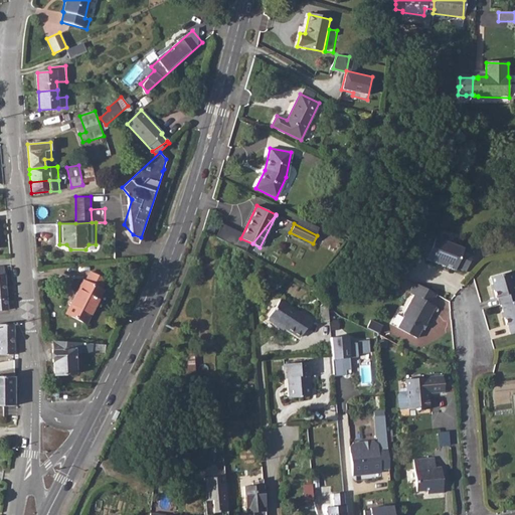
[(425,237),(418,256),(425,260),(424,262),(454,273),(454,271),(464,275),(472,255),(425,237)]
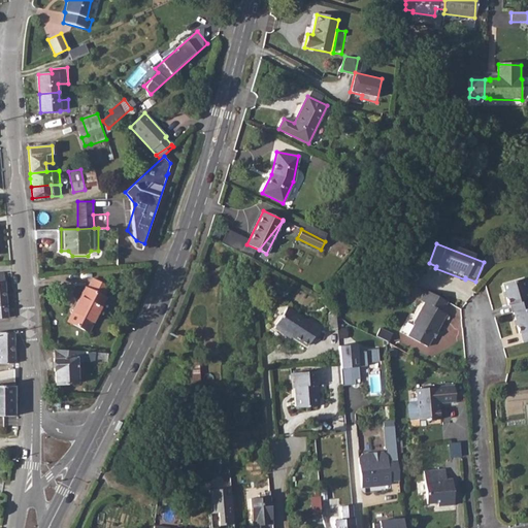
[(0,318),(8,318),(4,273),(0,273),(0,318)]
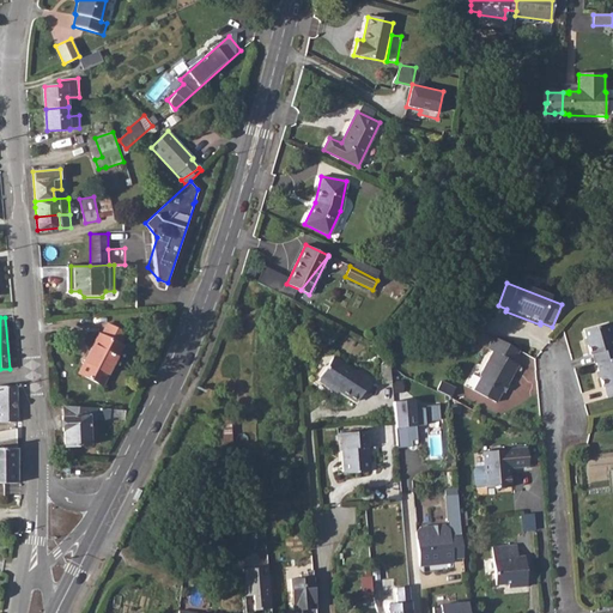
[(583,327),(583,329),(584,337),(583,337),(584,344),(587,343),(589,350),(592,350),(594,359),(596,359),(599,368),(596,369),(599,374),(600,374),(602,383),(605,382),(608,394),(612,392),(612,338),(607,320),(586,327),(583,327)]
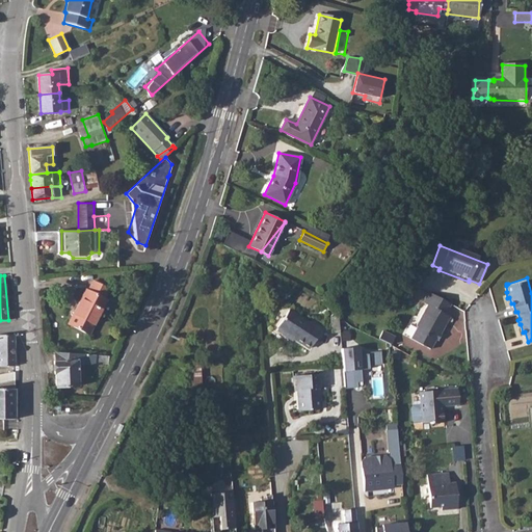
[(86,289),(69,324),(89,335),(107,299),(104,298),(109,289),(94,281),(88,290),(86,289)]
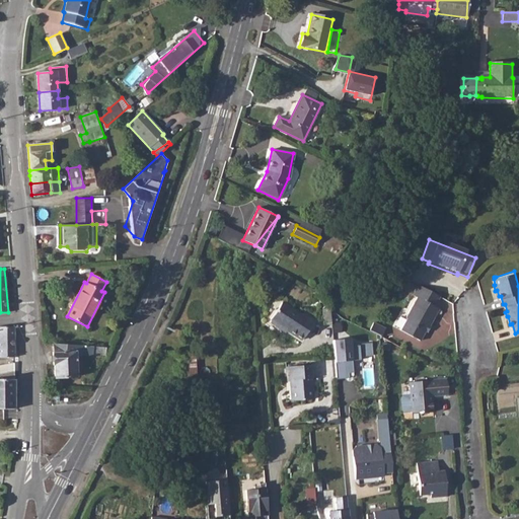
[(439,298),(418,287),(413,297),(416,299),(405,318),(406,319),(400,331),(420,342),(425,331),(427,332),(439,310),(434,308),(439,298)]
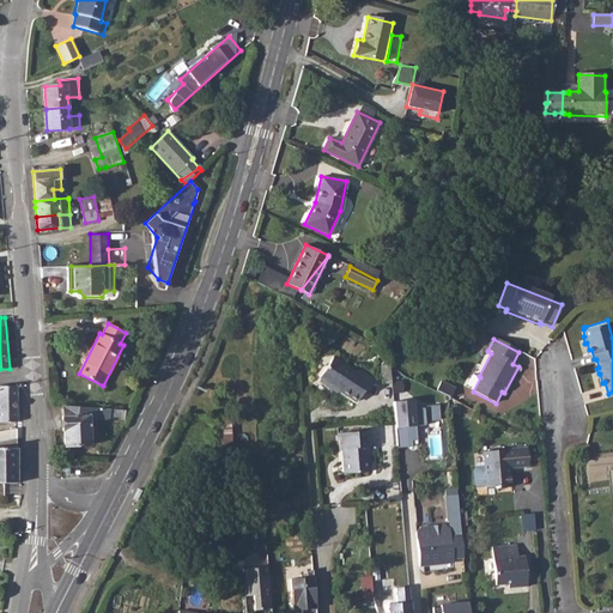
[(317,380),(328,386),(329,384),(338,389),(357,401),(371,378),(359,372),(358,374),(331,357),(317,376),(320,377),(317,380)]
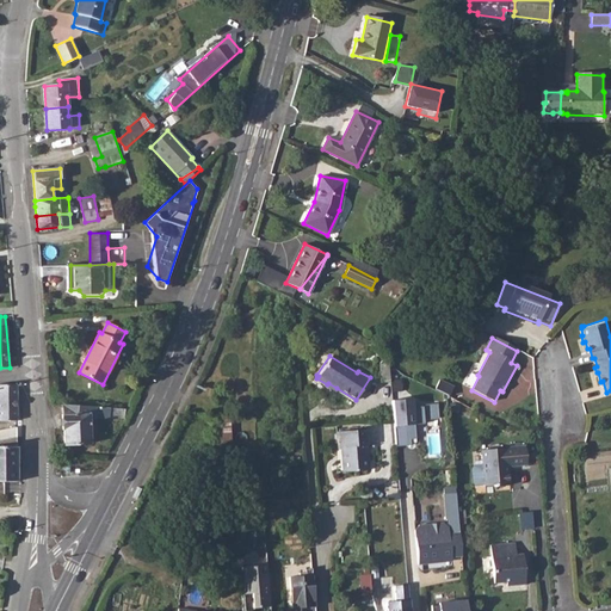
[(390,381),(389,363),(381,363),(382,382),(390,381)]
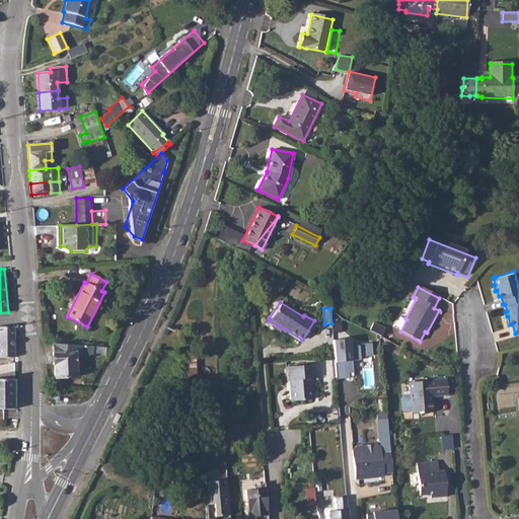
[(0,326),(0,357),(14,358),(14,327),(0,326)]
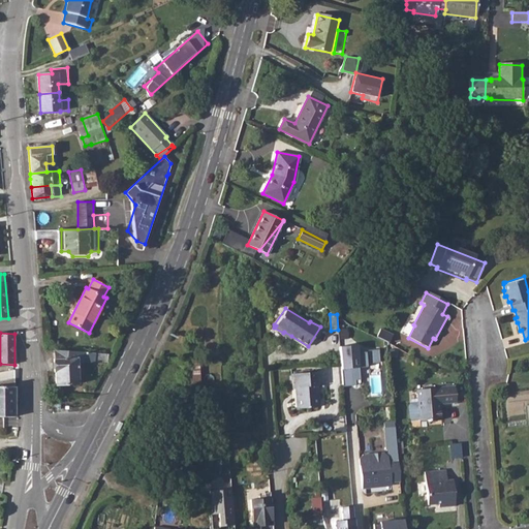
[(339,345),(342,389),(363,386),(362,368),(368,367),(368,363),(378,362),(378,350),(361,351),(360,344),(339,345)]
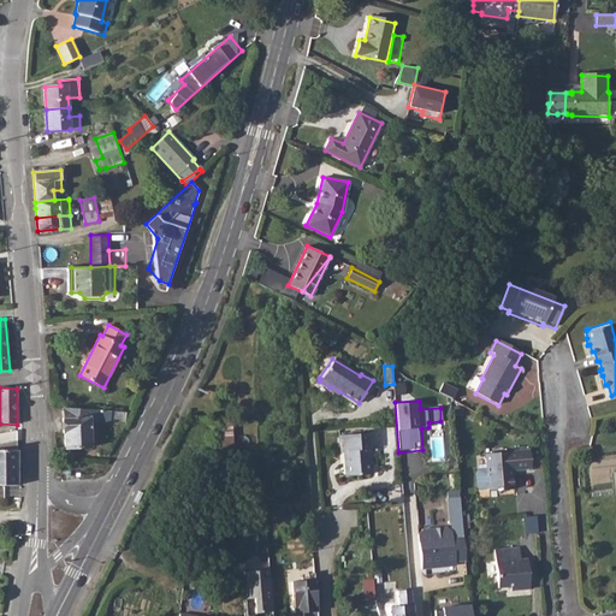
[(126,412),(63,408),(65,448),(92,448),(90,421),(111,421),(125,421),(126,412)]
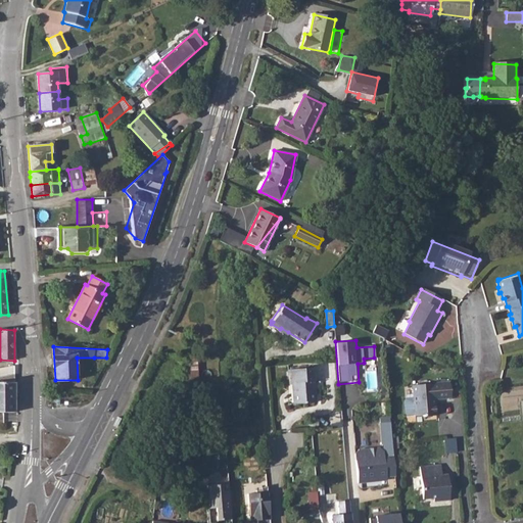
[(197,355),(186,355),(186,373),(198,372),(197,355)]
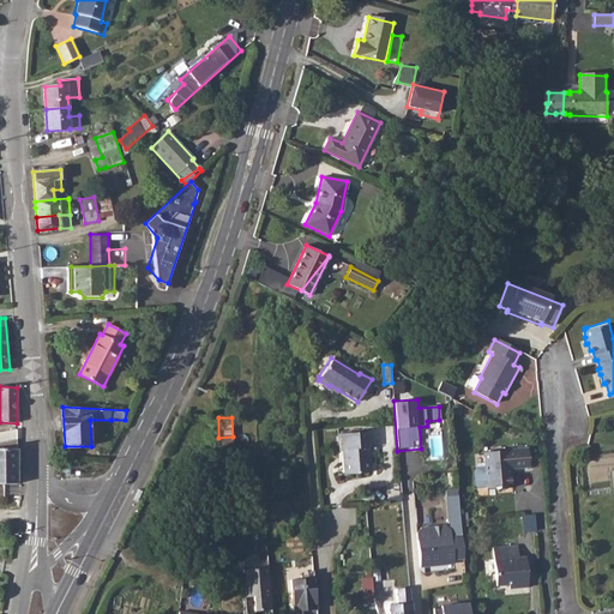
[(0,433),(0,441),(17,439),(17,431),(0,433)]
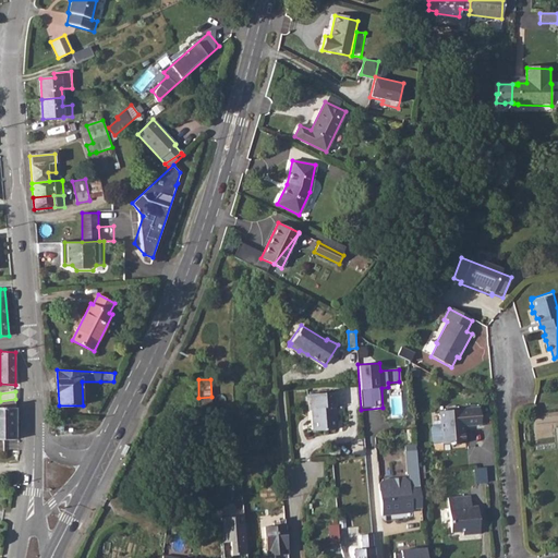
[(308,410),(311,410),(314,409),(316,431),(337,429),(335,407),(337,407),(338,407),(337,392),(308,395),(308,410)]
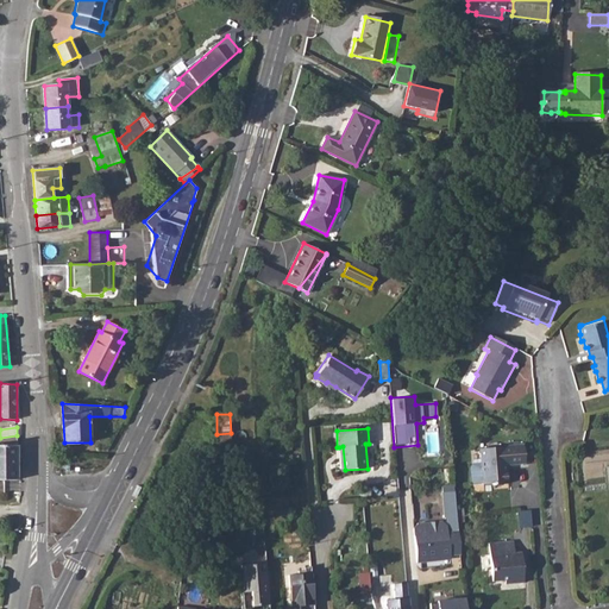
[(17,435),(0,438),(0,481),(17,481),(17,435)]
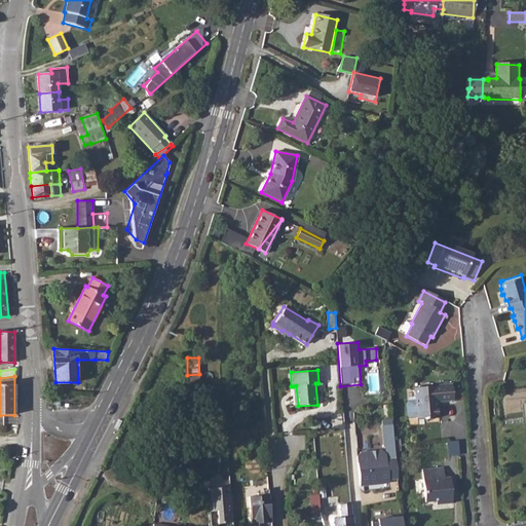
[(449,383),(428,385),(431,418),(441,417),(439,400),(450,399),(449,383)]
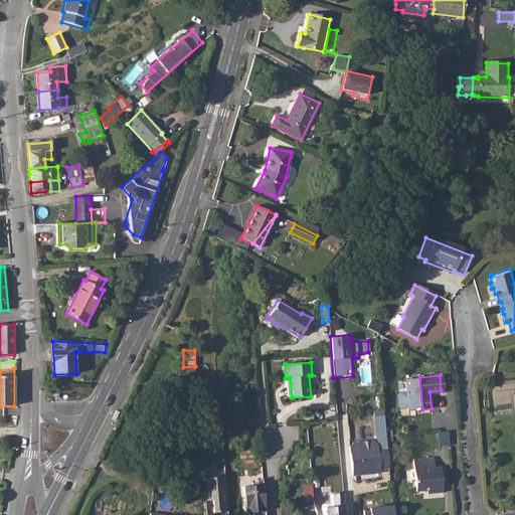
[(422,409),(419,377),(406,378),(407,390),(399,391),(397,393),(398,405),(401,407),(409,407),(408,408),(419,406),(419,409),(422,409)]
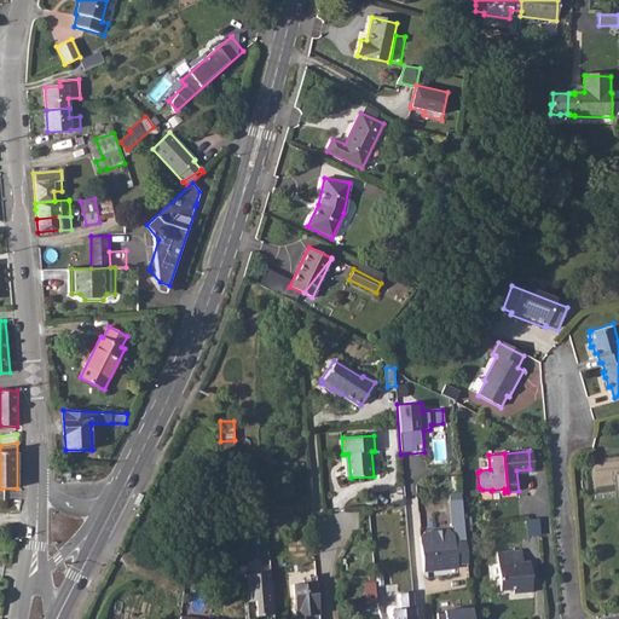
[(462,499),(450,501),(453,533),(450,530),(426,532),(421,537),(422,544),(424,572),(458,568),(458,565),(468,563),(464,525),(462,499)]
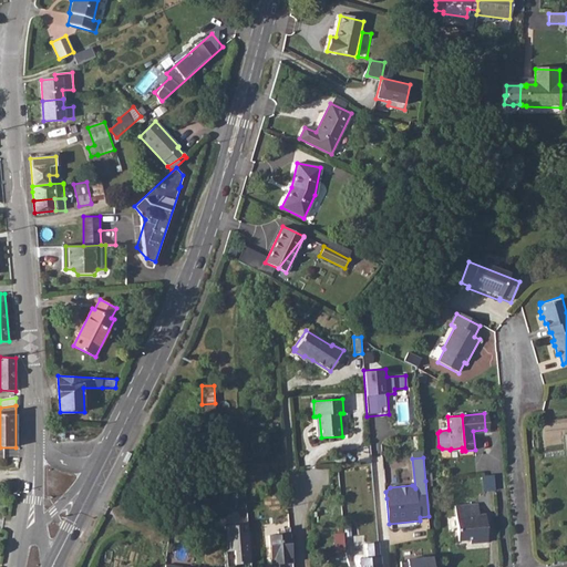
[(495,490),(494,474),(483,475),(485,491),(495,490)]
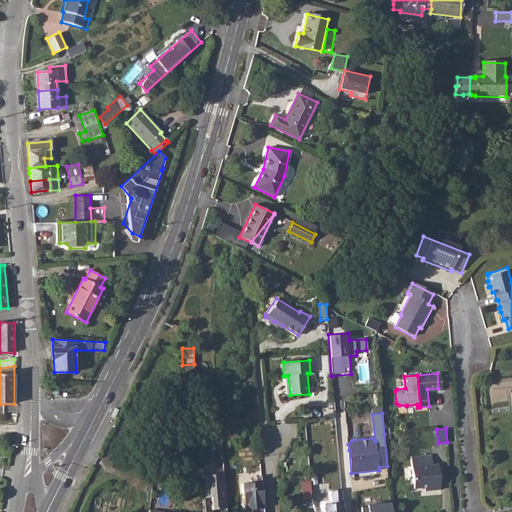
[(431,455),(425,456),(428,487),(442,486),(440,465),(432,466),(431,455)]
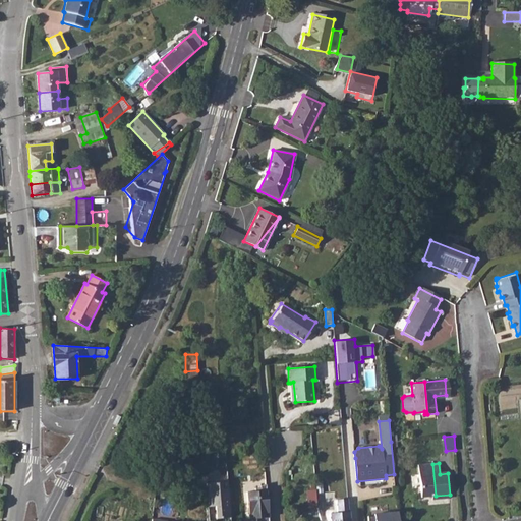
[(436,496),(432,464),(420,465),(422,494),(432,493),(432,496),(436,496)]
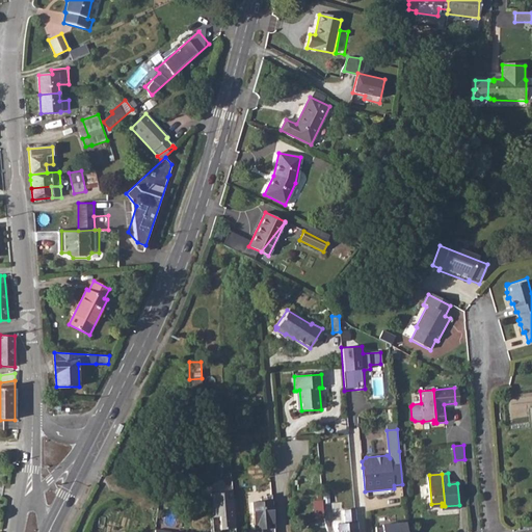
[(225,494),(212,495),(214,517),(221,517),(222,530),(237,529),(234,499),(227,500),(225,494)]
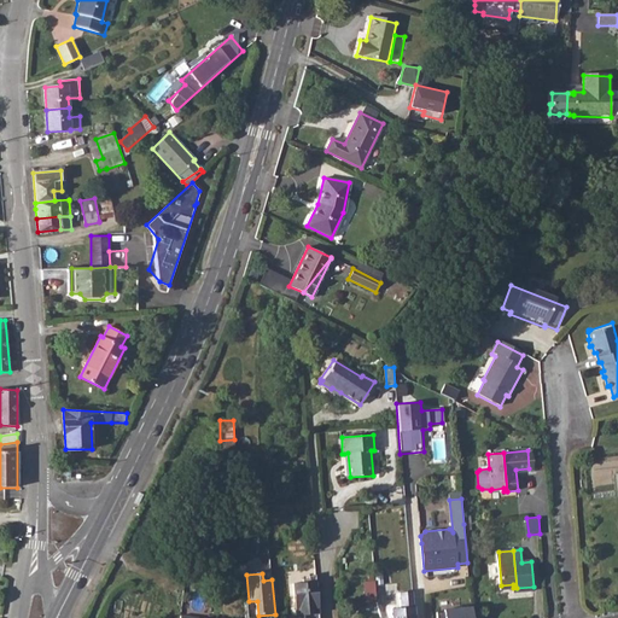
[(320,617),(319,602),(318,578),(310,579),(304,581),(304,583),(293,584),(297,616),(305,616),(305,617),(320,617)]
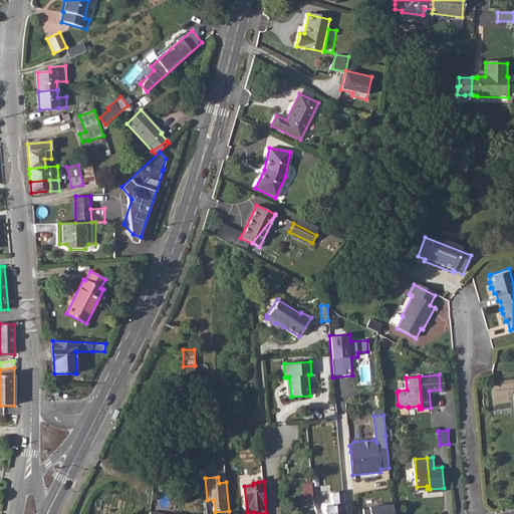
[(300,486),(292,488),(296,504),(304,502),(304,501),(310,499),(308,491),(302,493),(300,486)]
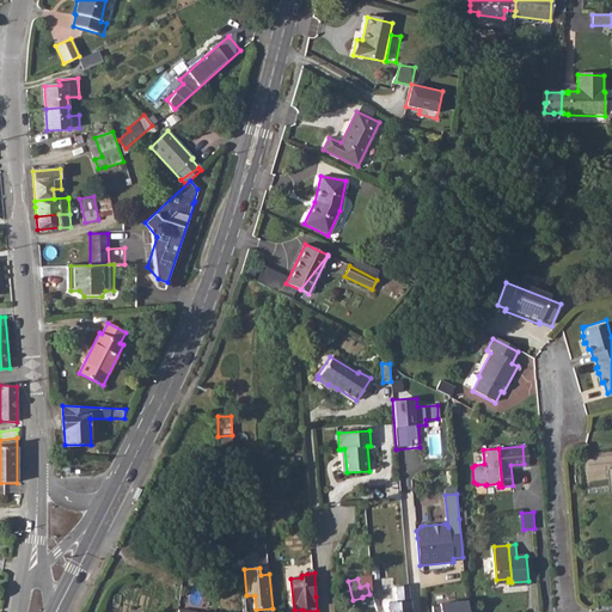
[(411,611),(409,585),(396,586),(398,601),(387,603),(387,611),(411,611)]
